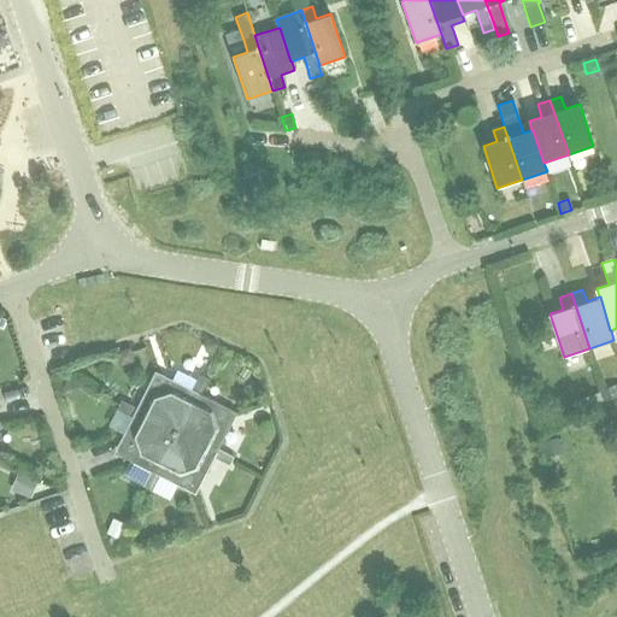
[(207,339),(204,345),(206,353),(213,356),(219,345),(207,339)]
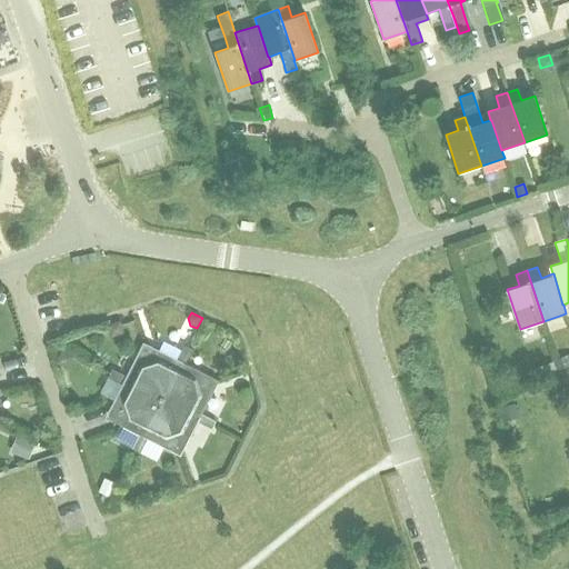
[(121,321),(108,325),(111,338),(125,333),(121,321)]
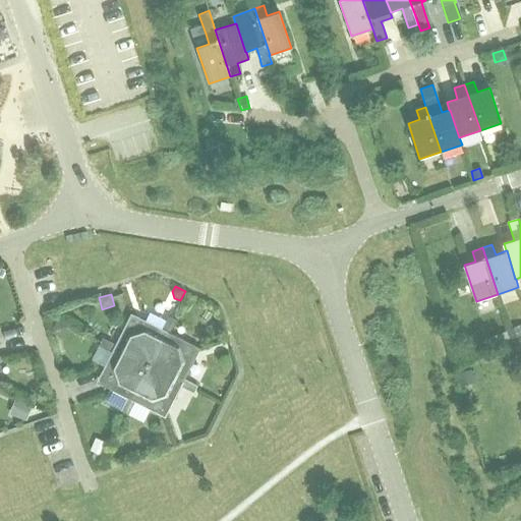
[(141,320),(133,322),(148,365),(172,319),(168,316),(162,329),(141,320)]
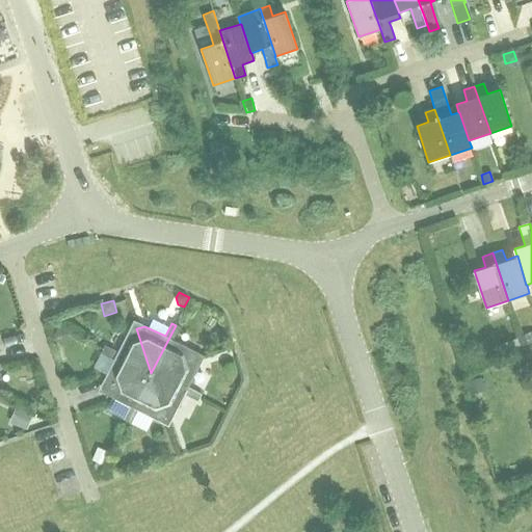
[(179,327),(176,325),(151,373),(195,358),(192,349),(173,340),(179,327)]
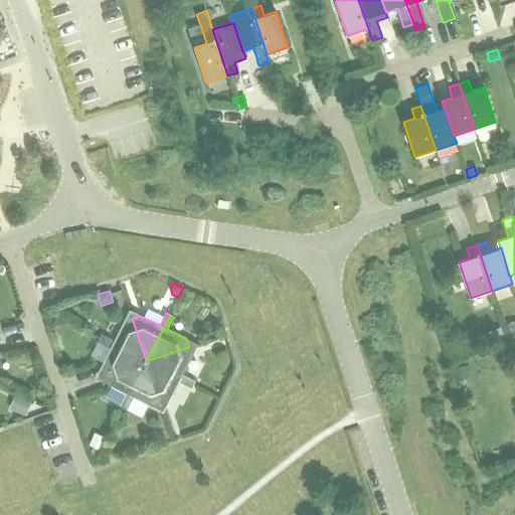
[(55,318),(50,329),(62,334),(66,323),(55,318)]
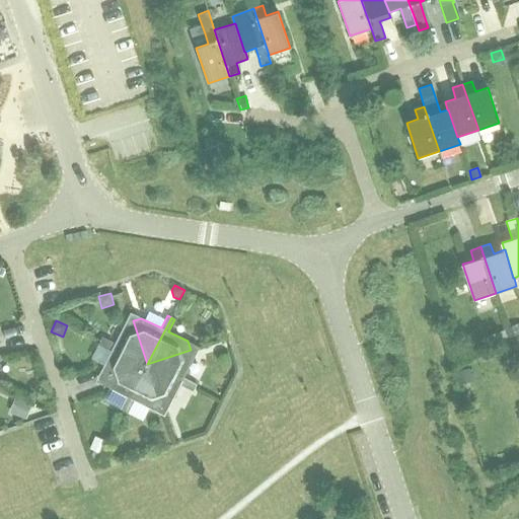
[(147,364),(133,320),(125,323),(115,344),(102,338),(100,341),(147,364)]
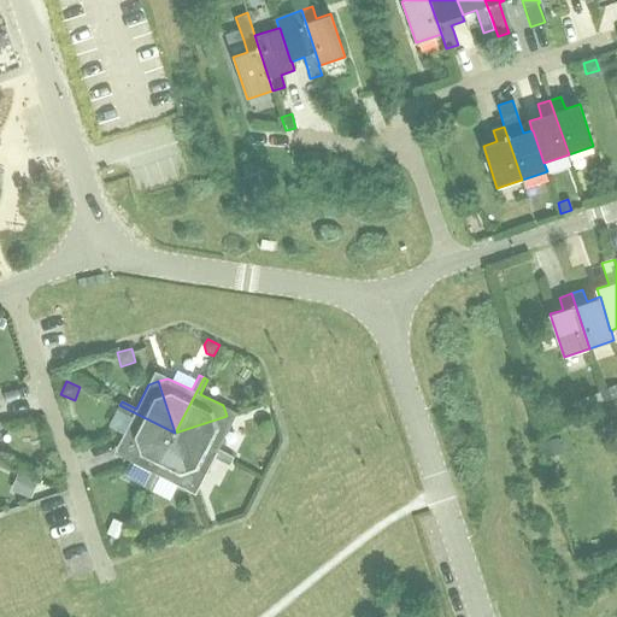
[(616,383),(600,389),(605,401),(616,397),(616,383)]
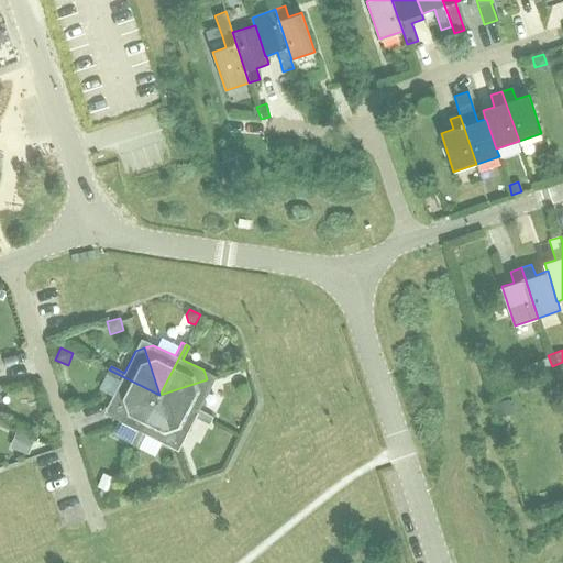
[(547,359),(527,366),(530,376),(550,368),(547,359)]
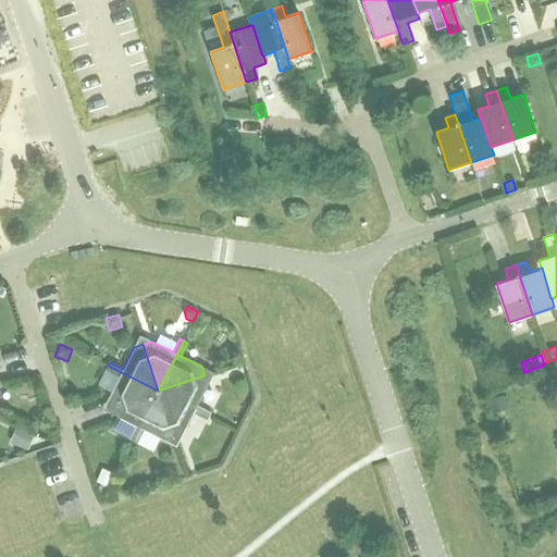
[(158,391),(108,366),(106,370),(119,376),(109,397),(112,406),(158,391)]
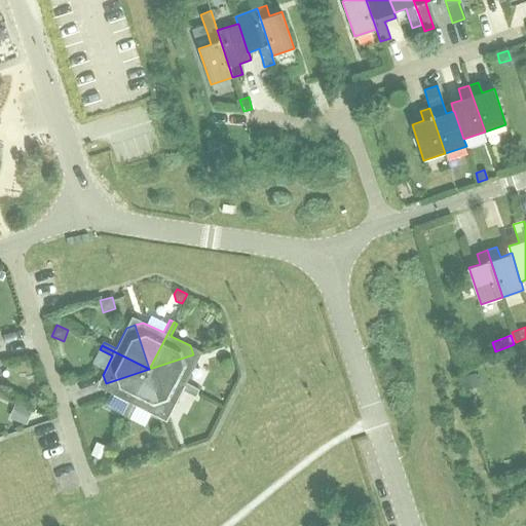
[(193,354),(149,369),(197,393),(198,389),(186,383),(196,364),(193,354)]
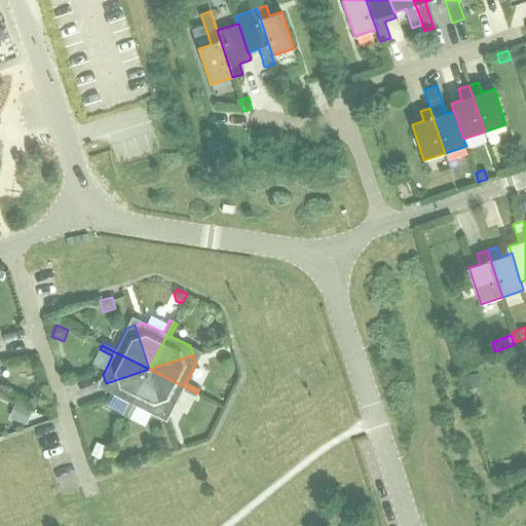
[(125,416),(149,369),(106,383),(108,392),(111,393),(105,406),(125,416)]
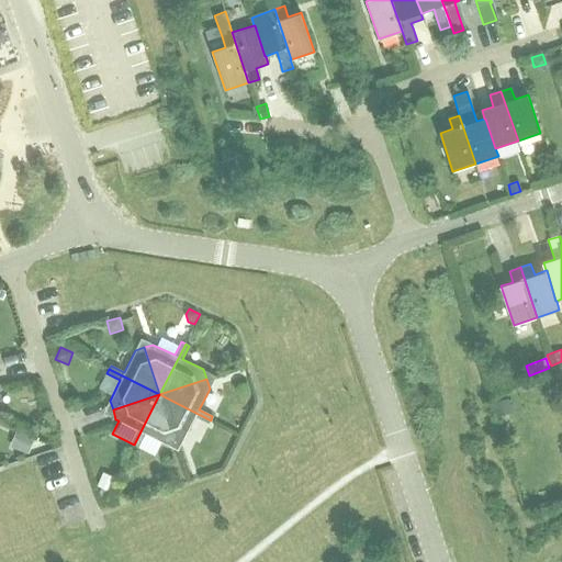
[(175,441),(159,394),(134,445),(137,447),(142,440),(145,434),(160,441),(166,444),(175,441)]
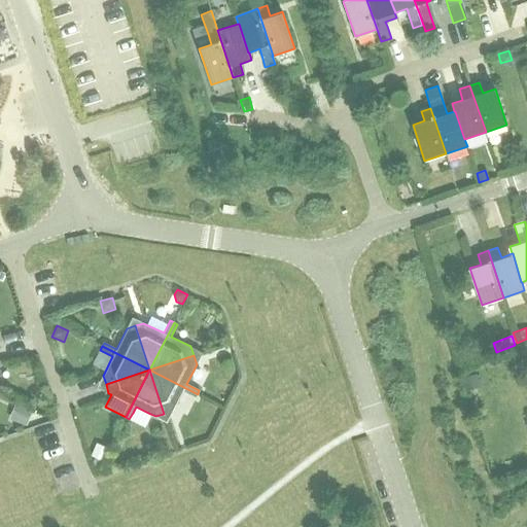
[(196,397),(198,394),(149,370),(164,414),(172,411),(183,391),(196,397)]
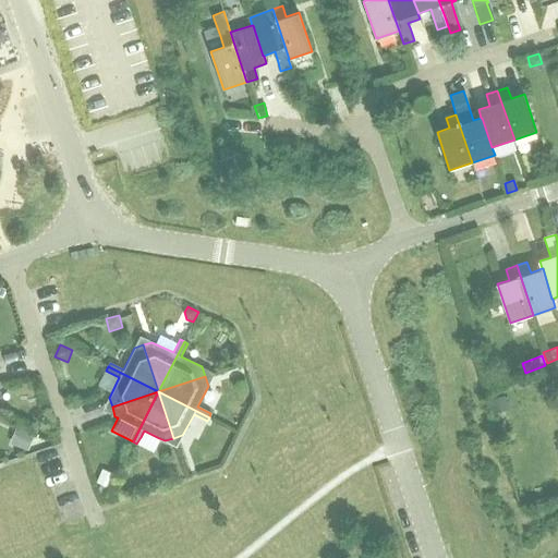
[(502,397),(489,401),(494,415),(507,411),(502,397)]
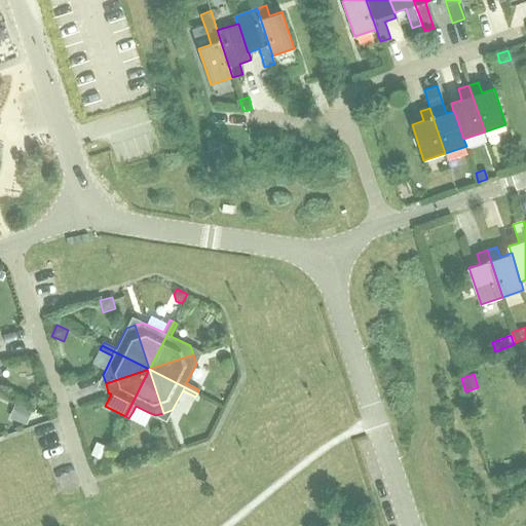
[(16,403),(10,418),(27,425),(33,410),(16,403)]
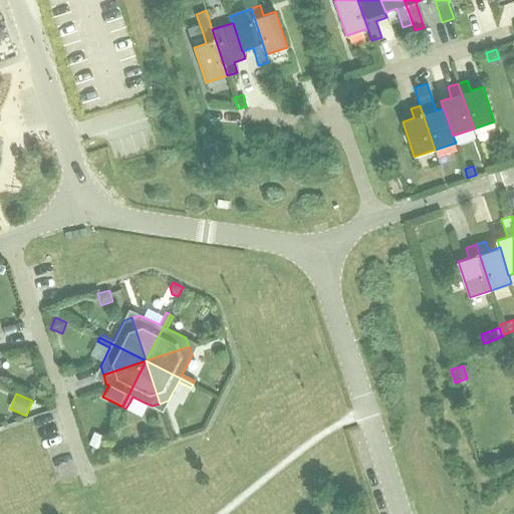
[(130,403),(125,409),(141,417),(147,404),(133,397),(130,403)]
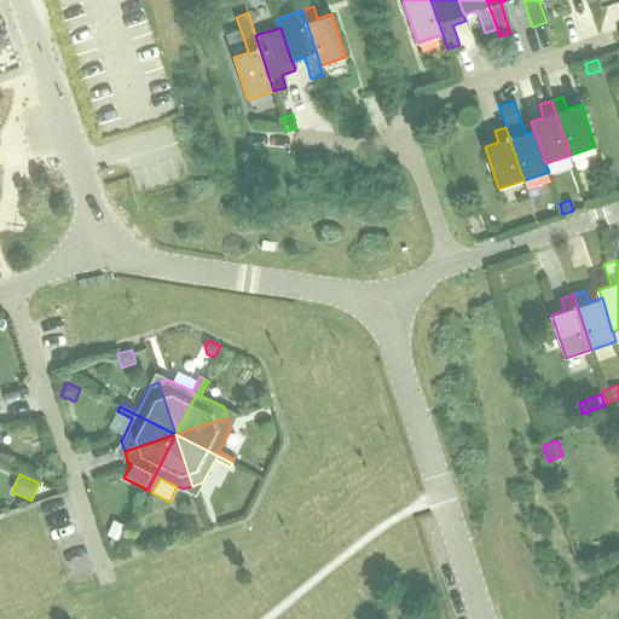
[(114,518),(106,532),(121,539),(128,525),(114,518)]
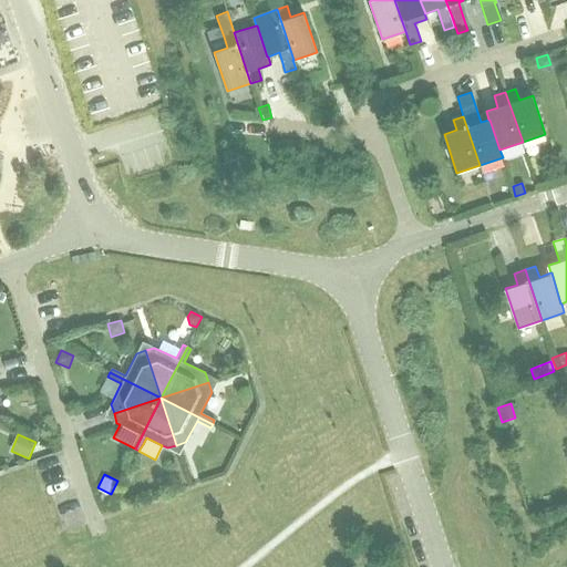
[(171,477),(157,482),(160,492),(174,487),(171,477)]
